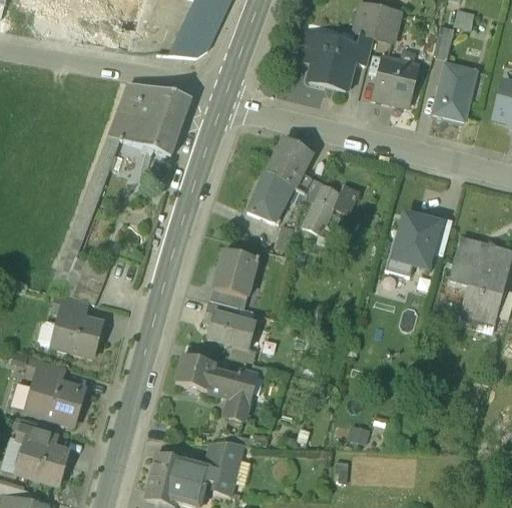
[(5,0),(4,5),(0,20),(0,27),(46,35),(57,0),(5,0)]
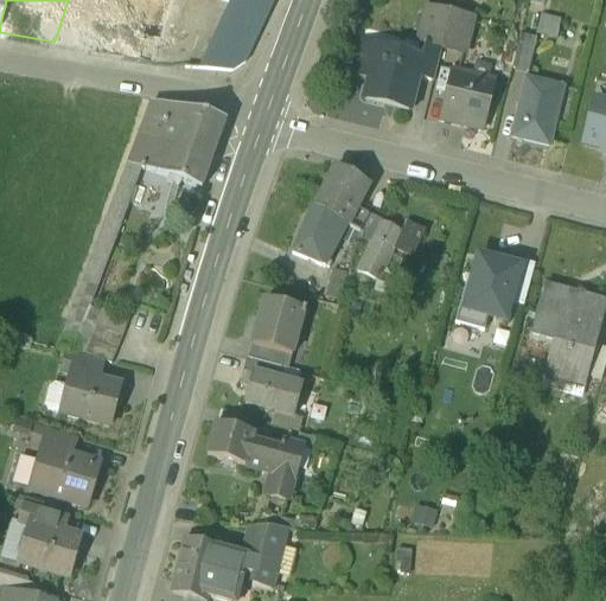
[(102,0),(85,49),(153,59),(172,0),(102,0)]
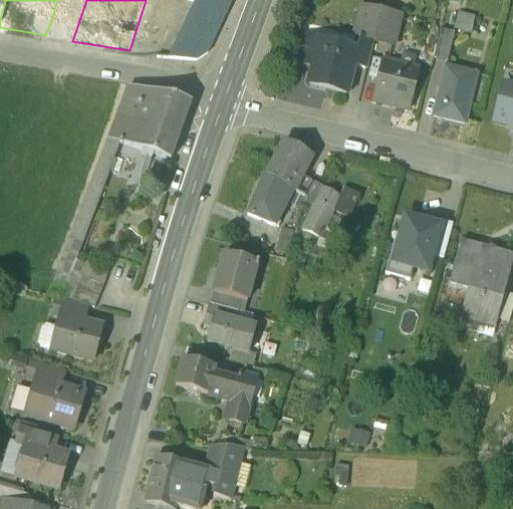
[(184,0),(166,54),(197,56),(208,49),(231,0),(184,0)]
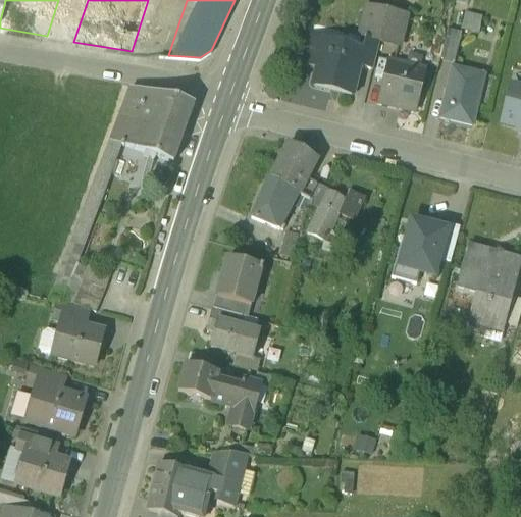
[(366,35),(380,38),(386,11),(387,8),(363,2),(356,32),(366,35)]
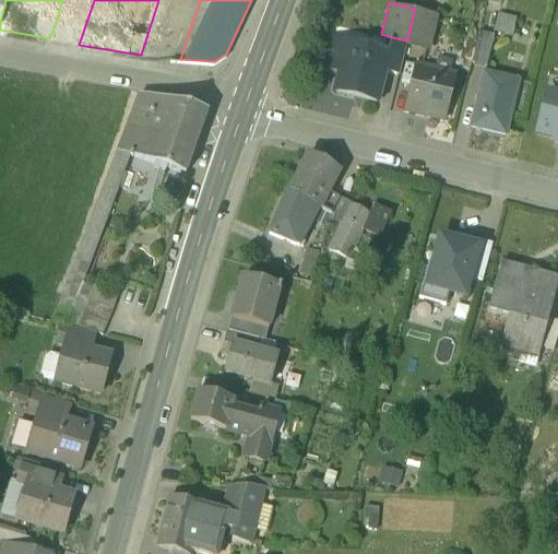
[(517,14),(498,10),(495,27),(513,32),(517,14)]
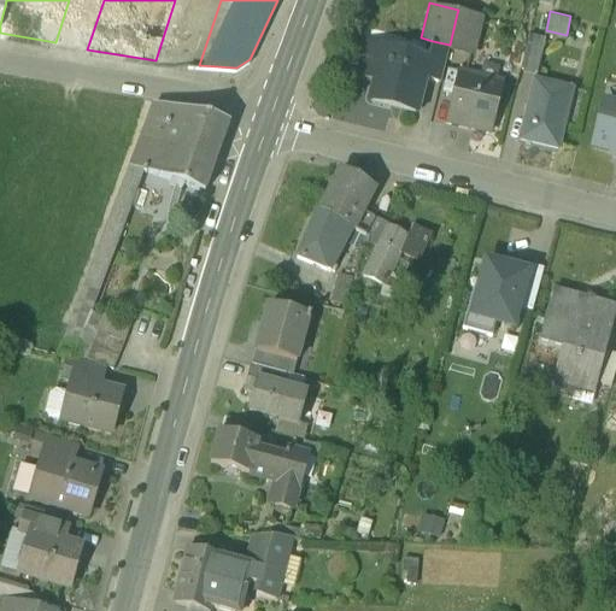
[(457,13),(450,45),(473,50),(479,19),(457,13)]
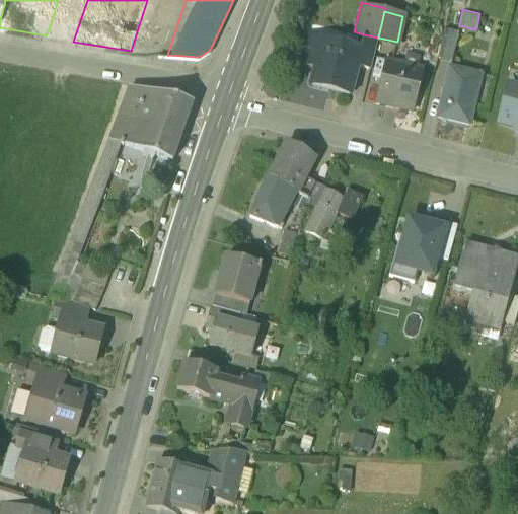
[(459,29),(445,26),(438,55),(452,58),(459,29)]
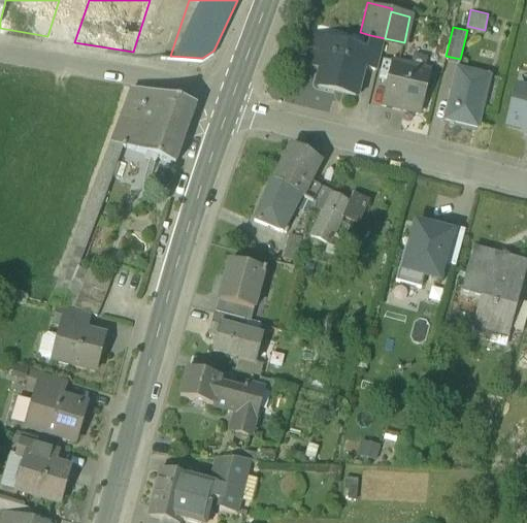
[(367,46),(314,33),(306,63),(321,66),(317,82),(357,91),(364,64),(368,46),(367,46)]
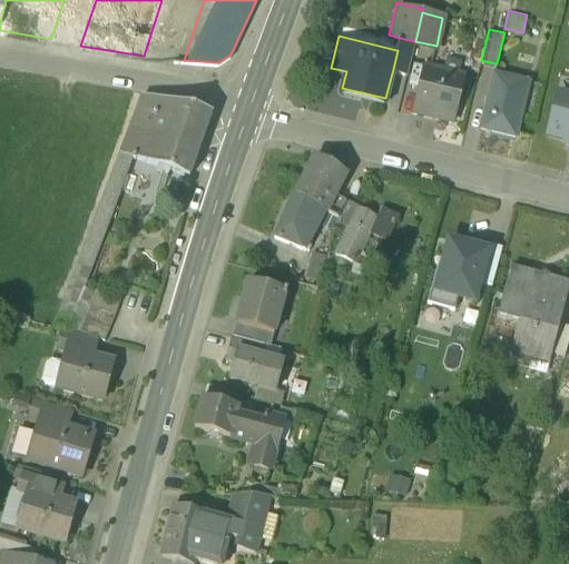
[(415,41),(400,38),(396,50),(398,50),(393,69),(408,72),(415,41)]
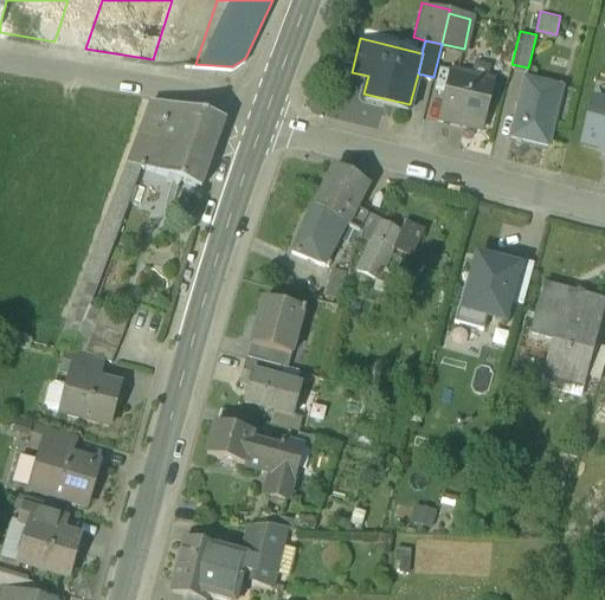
[(494,78),(452,68),(441,115),(482,126),(494,78)]
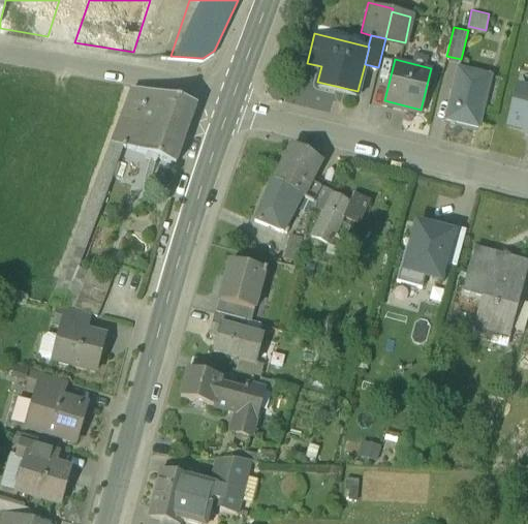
[(487,72),(459,66),(446,116),(478,124),(486,91),(483,90),(487,72)]
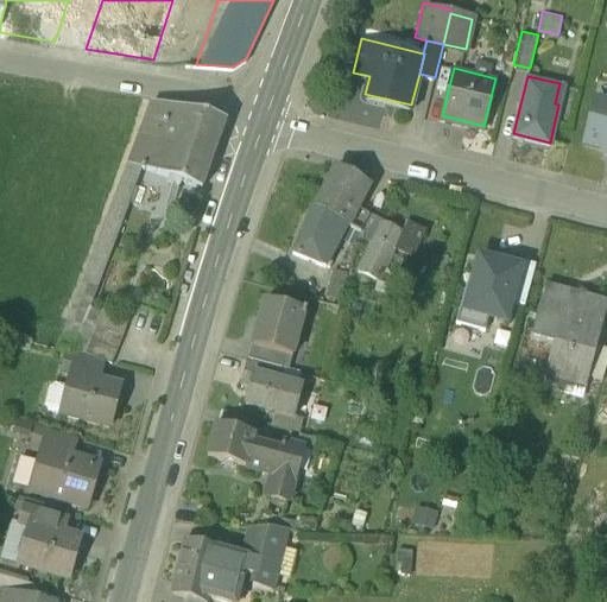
[(587,139),(606,144),(606,100),(596,97),(587,139)]
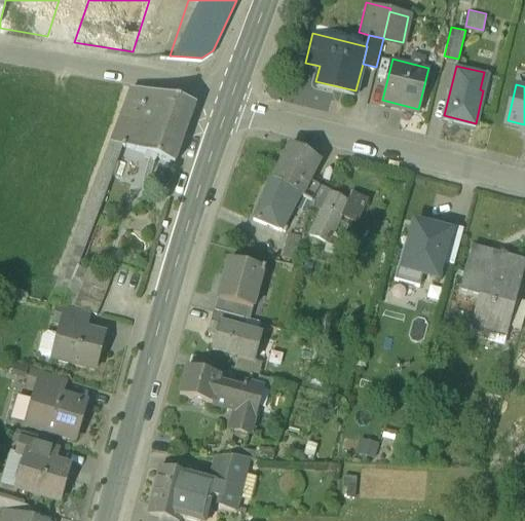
[(162,92),(132,85),(111,138),(123,142),(175,159),(195,102),(162,92)]
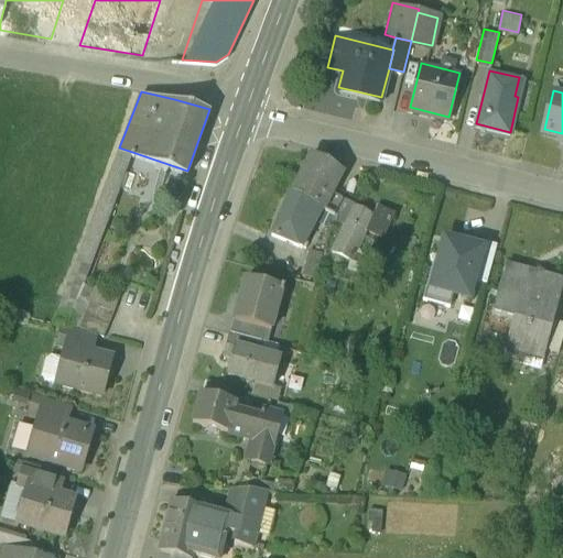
[(132,152),(119,148),(76,260),(90,263),(132,152)]
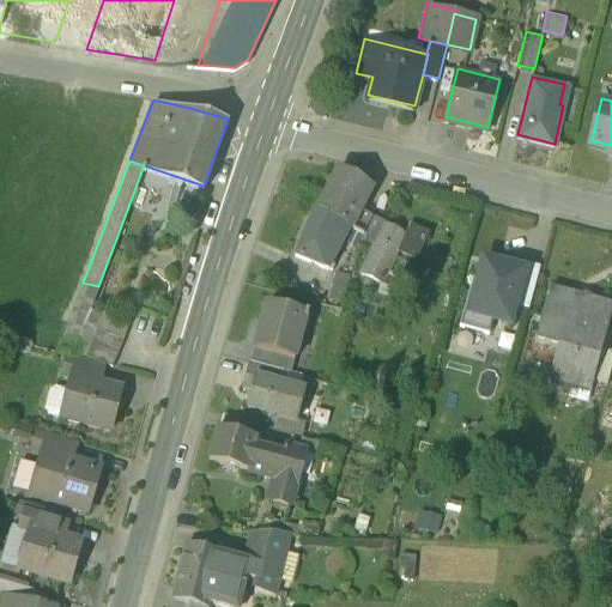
[(373,183),(338,164),(317,206),(351,224),(363,231),(364,231),(375,214),(361,206),(373,183)]
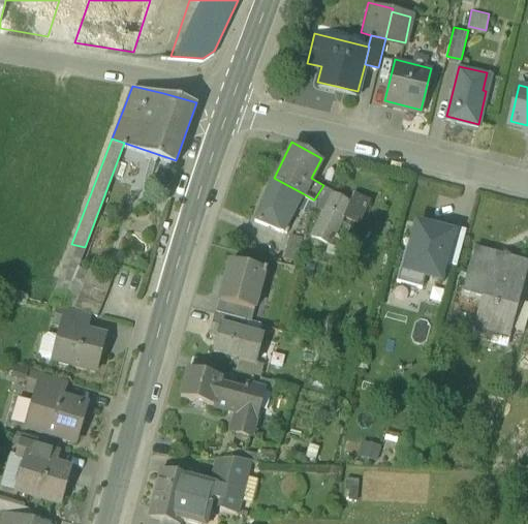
[(274,178),(272,177),(254,217),(283,229),(303,193),(274,178)]
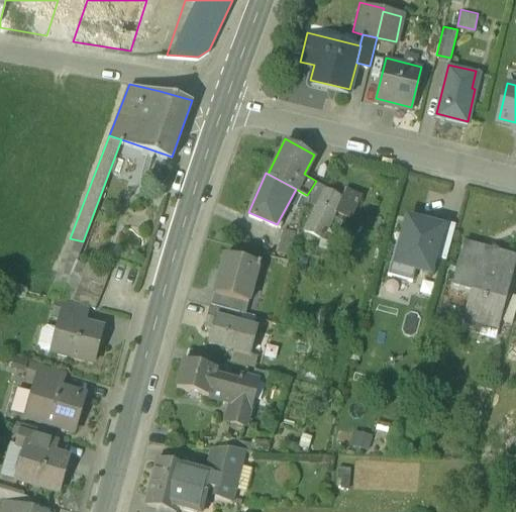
[(325,185),(316,181),(307,195),(306,195),(305,197),(316,203),(325,185)]
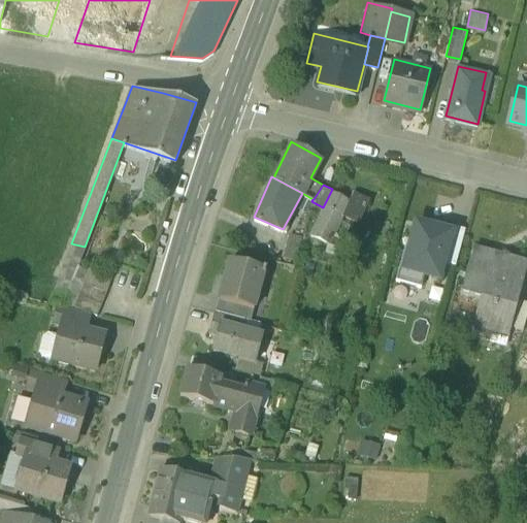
[(350,198),(332,189),(323,207),(310,232),(328,240),(350,198)]
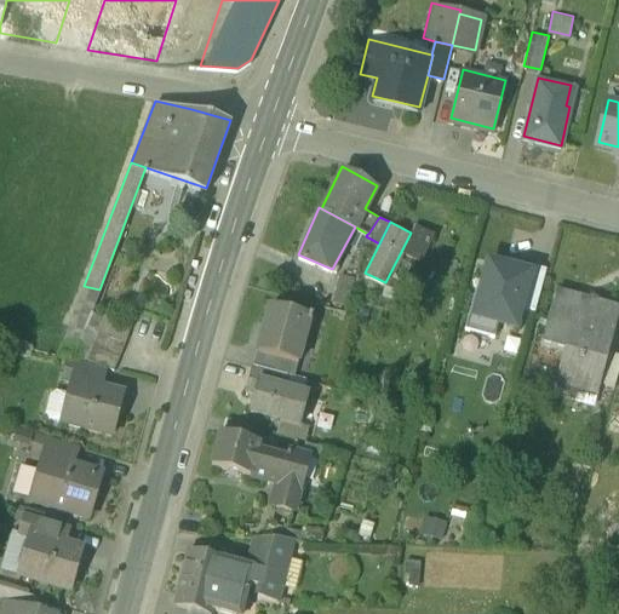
[(499,320),(516,325),(531,273),(491,260),(483,287),(476,313),(499,320)]
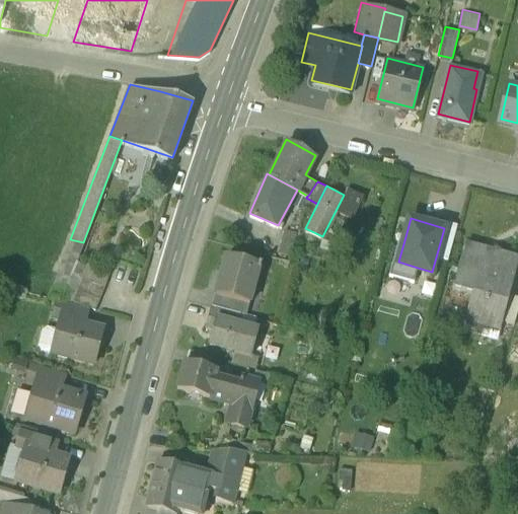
[(455,231),(444,228),(437,254),(448,258),(455,231)]
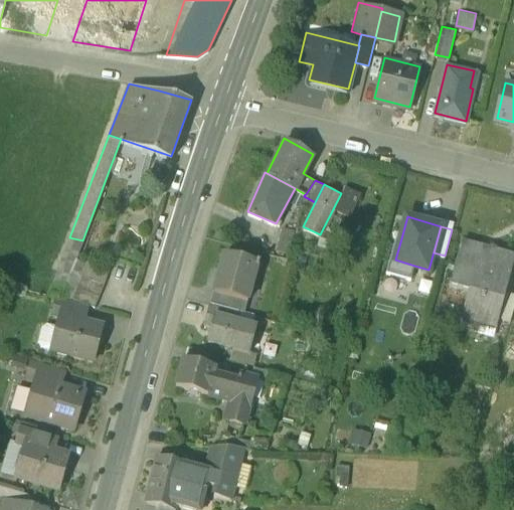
[(294,235),(271,227),(266,239),(290,247),(294,235)]
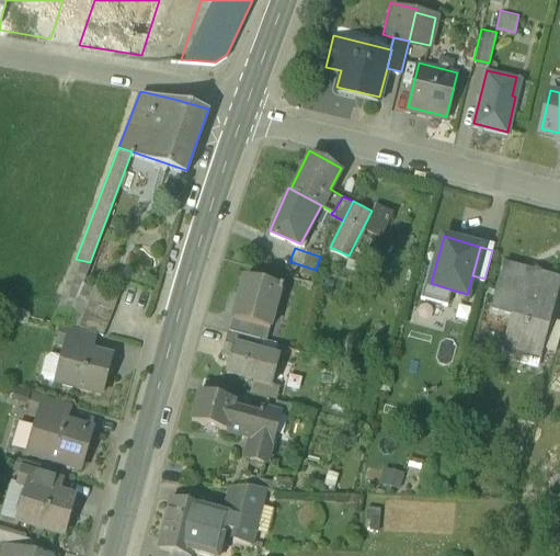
[(431,258),(421,295),(448,302),(452,290),(431,283),(437,260),(431,258)]
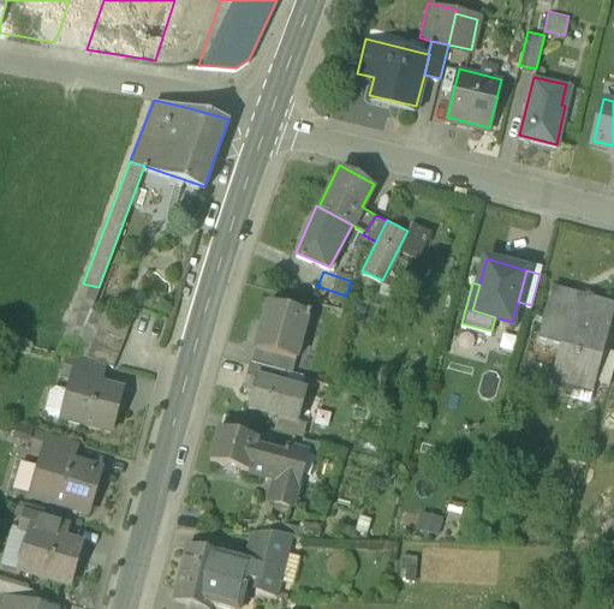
[(99,287),(83,284),(58,350),(69,353),(84,357),(96,326),(101,311),(91,308),(94,300),(99,287)]
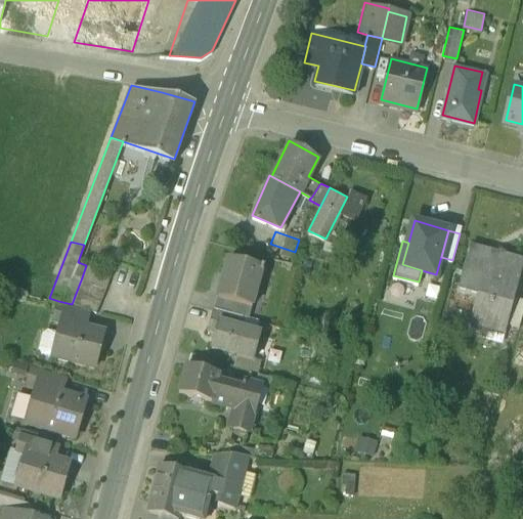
[(522,261),(469,246),(456,290),(476,295),(470,320),(506,330),(508,321),(515,295),(522,265),(522,261)]
